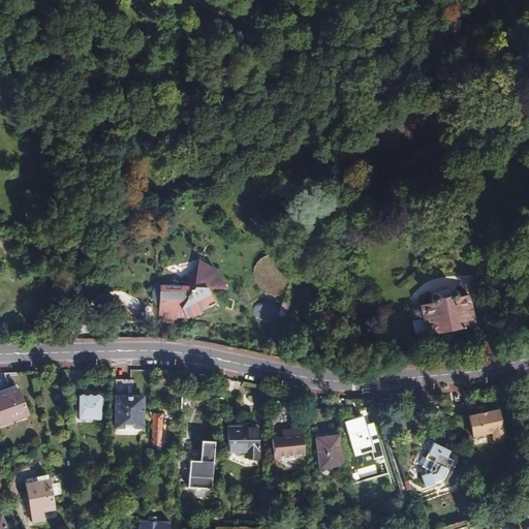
[(158,305),(157,321),(166,322),(166,313),(176,314),(176,306),(180,306),(186,317),(193,313),(194,314),(199,312),(198,311),(214,302),(207,287),(225,288),(217,271),(198,259),(182,285),(155,284),(152,290),(151,298),(152,300),(155,305),(158,305)]
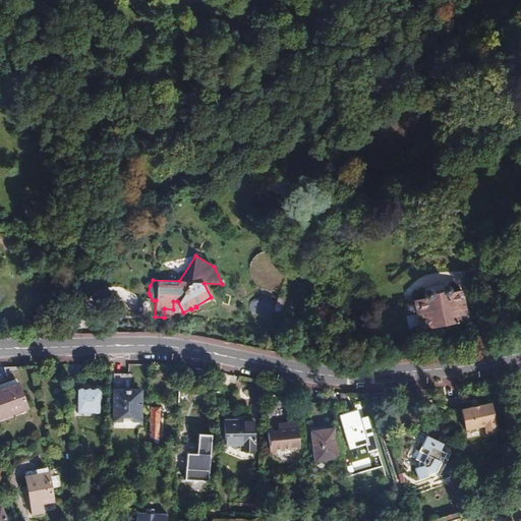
[(426,298),(405,304),(407,316),(417,314),(420,330),(468,320),(462,291),(449,294),(451,292),(450,288),(447,286),(444,287),(443,290),(443,292),(432,295),(431,292),(429,290),(426,291),(424,294),(425,297),(426,298)]
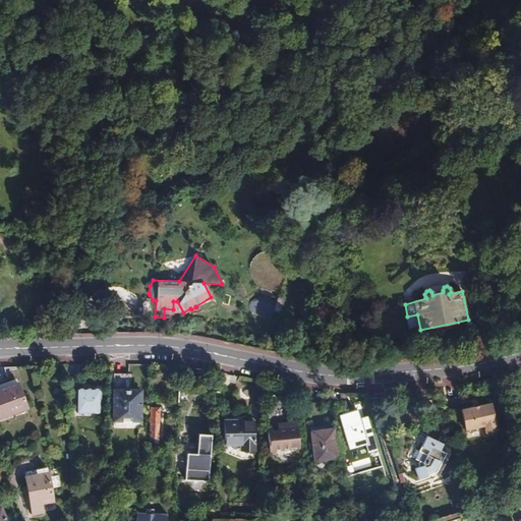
[(281,312),(284,300),(279,298),(277,302),(259,296),(257,296),(254,298),(252,299),(251,301),(249,304),(249,307),(250,308),(250,310),(252,312),(272,319),(274,310),(281,312)]
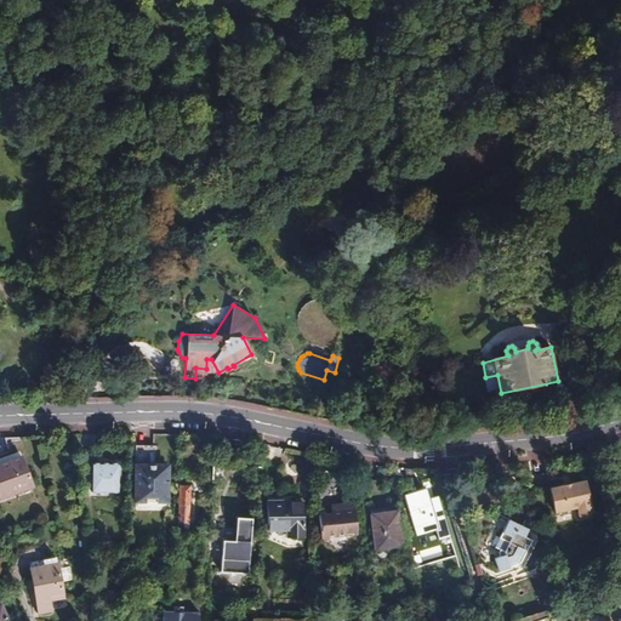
[(206,369),(206,372),(218,372),(211,359),(206,359),(206,369)]
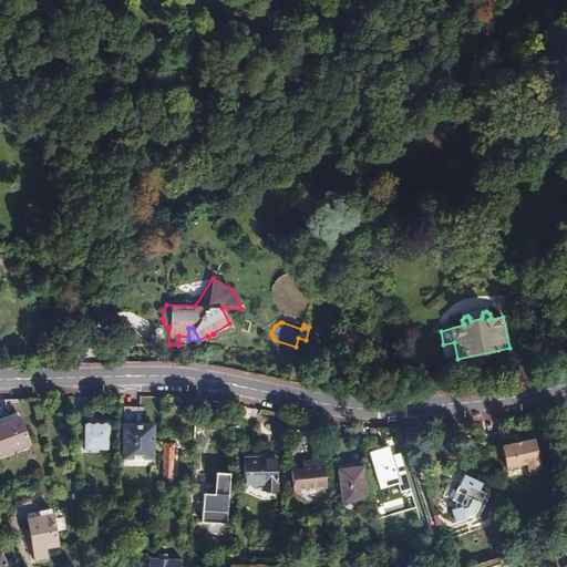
[(188,340),(188,337),(178,336),(178,346),(187,346),(188,340)]
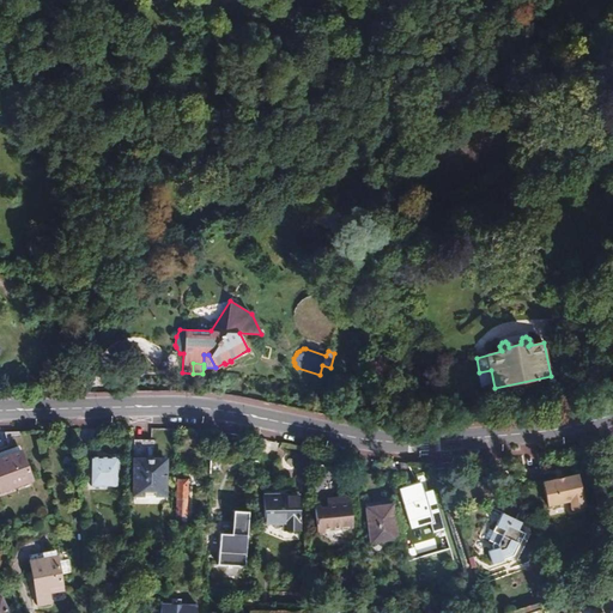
[(133,441),(133,455),(151,455),(151,441),(133,441)]
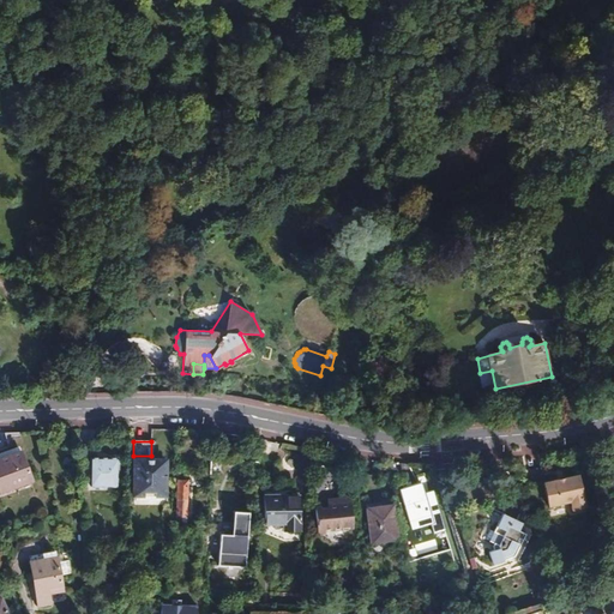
[(0,492),(31,481),(20,451),(0,458),(0,492)]
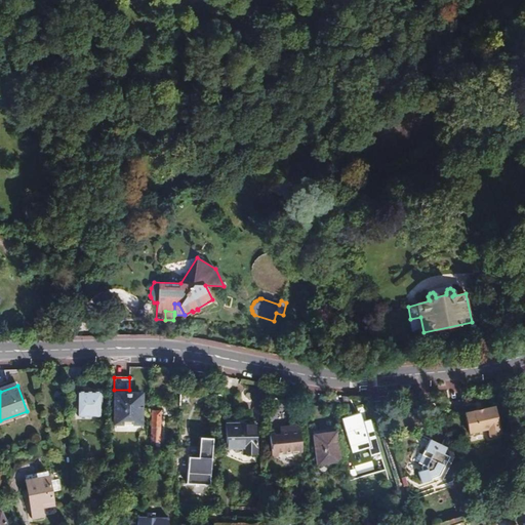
[(99,392),(78,392),(78,415),(99,415),(99,392)]
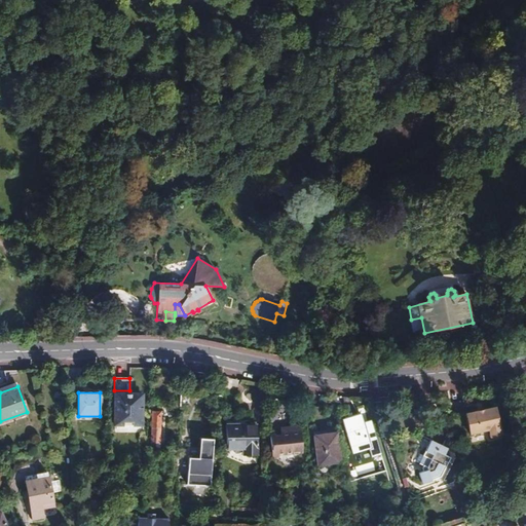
[(143,393),(114,393),(114,425),(122,425),(122,423),(134,423),(134,425),(142,425),(143,393)]
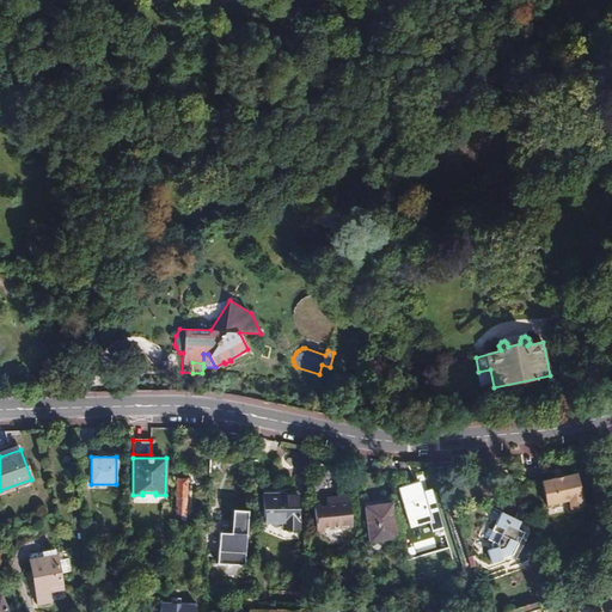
[(314,465),(317,478),(336,476),(335,466),(325,465),(323,461),(316,464),(314,465)]
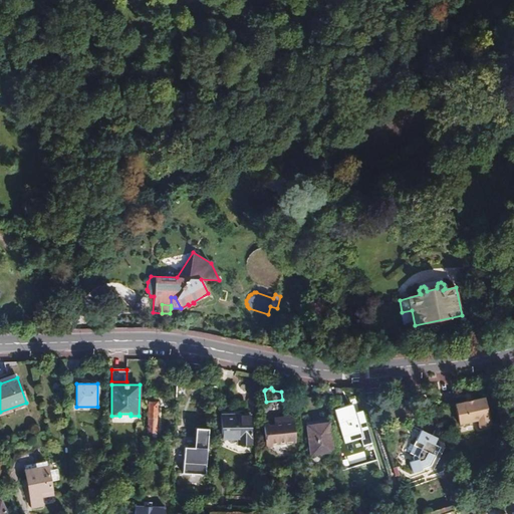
[(316,397),(301,398),(303,419),(318,417),(316,397)]
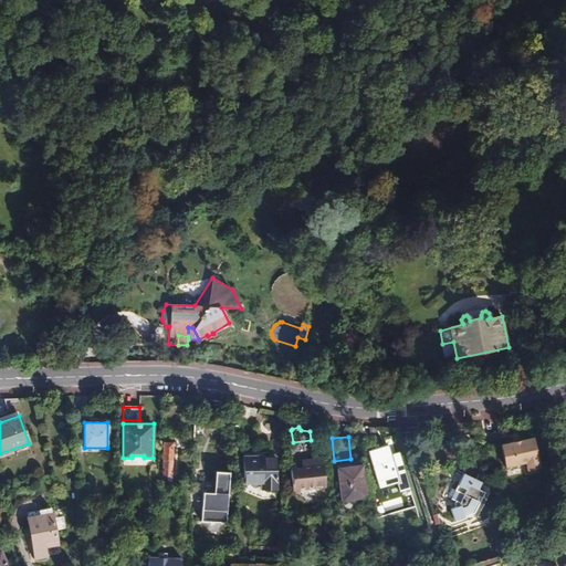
[(501,446),(485,449),(489,469),(505,465),(505,468),(525,463),(527,472),(541,469),(534,437),(501,444),(501,446)]
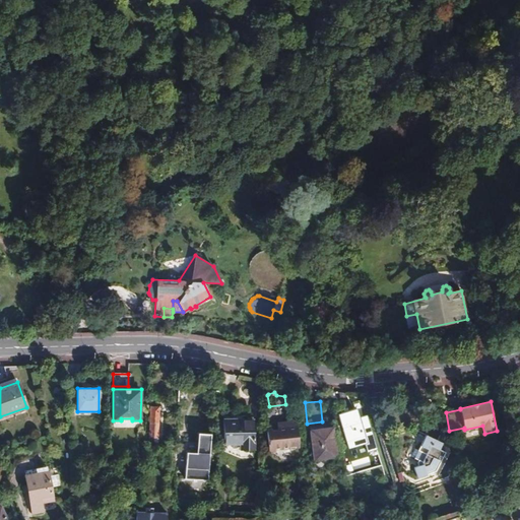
[(287,424),(285,404),(265,406),(268,429),(266,430),(268,450),(299,448),(298,423),(287,424)]
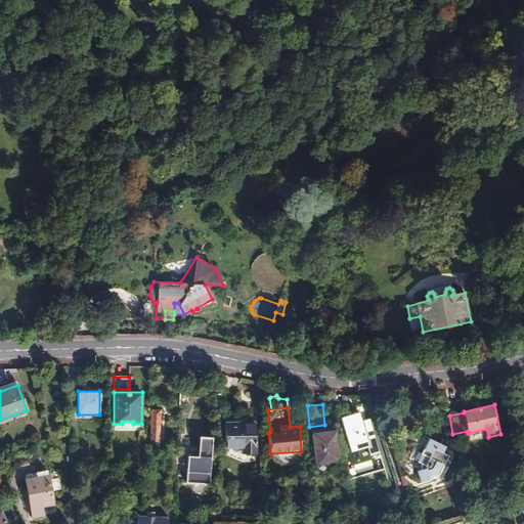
[(150,441),(160,441),(160,410),(151,409),(150,441)]
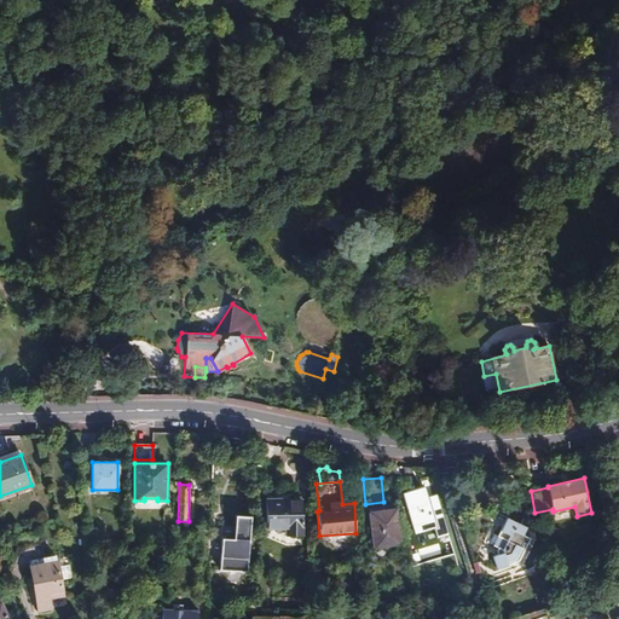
[(403,496),(426,489),(424,486),(401,492),(403,496)]
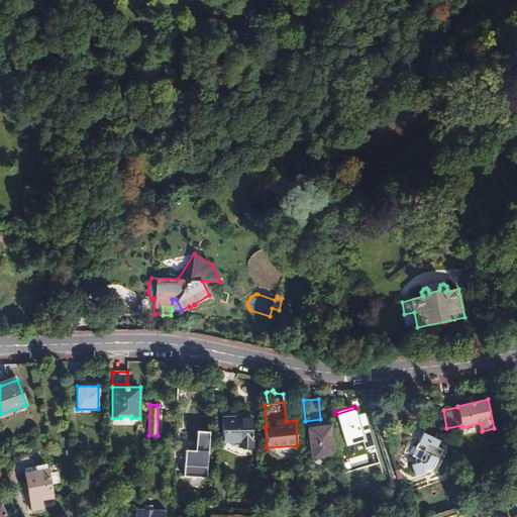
[(355,408),(336,414),(346,446),(363,441),(365,450),(376,447),(365,412),(357,414),(355,408)]
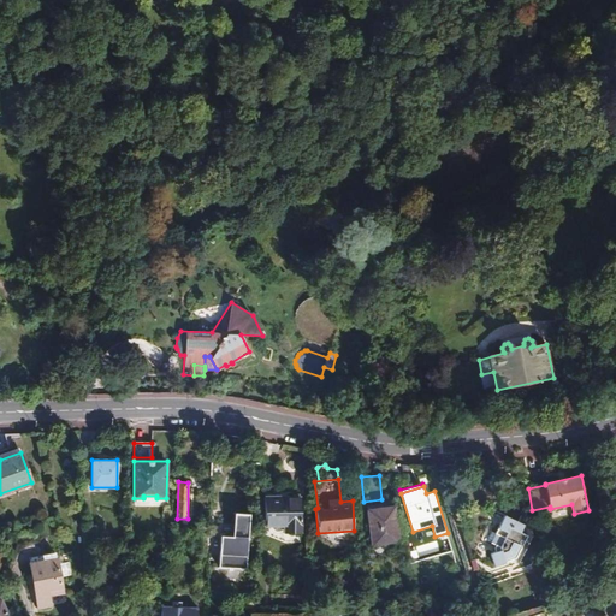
[(301,532),(300,496),(265,496),(265,526),(284,526),(284,533),(301,532)]
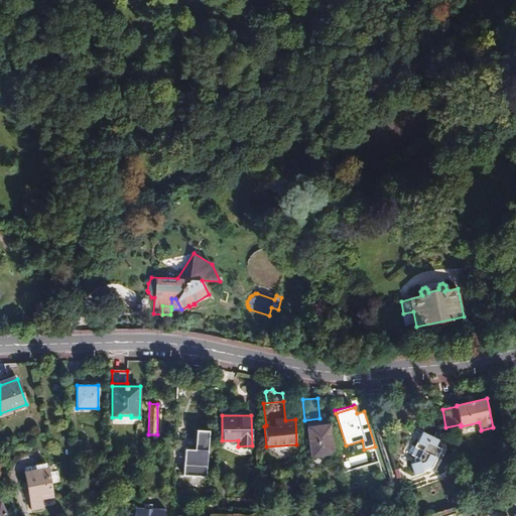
[(335,455),(330,424),(307,427),(311,458),(335,455)]
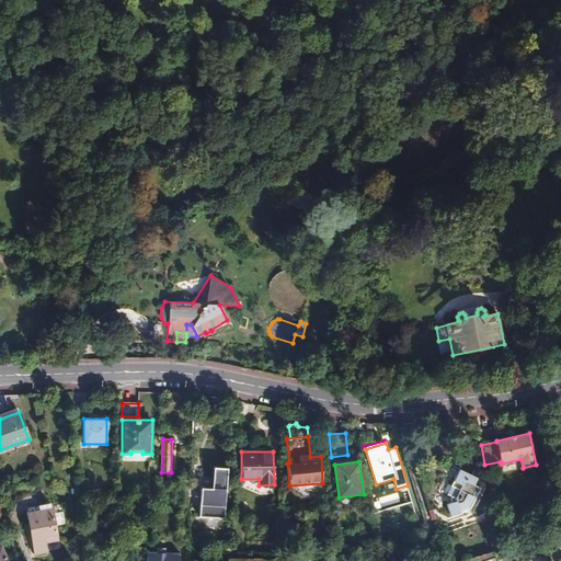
[(226,519),(228,469),(214,468),(213,490),(202,490),(201,518),(226,519)]
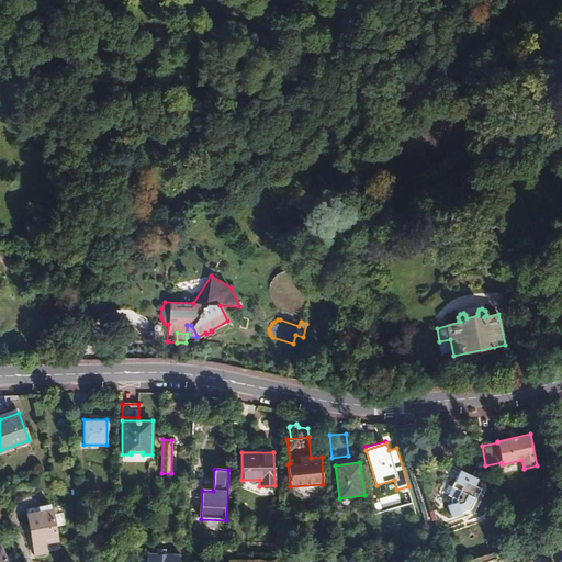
[(475,485),(479,479),(460,470),(451,486),(449,485),(445,493),(448,494),(447,495),(452,497),(451,501),(452,504),(447,505),(451,517),(472,510),(482,489),(475,485)]
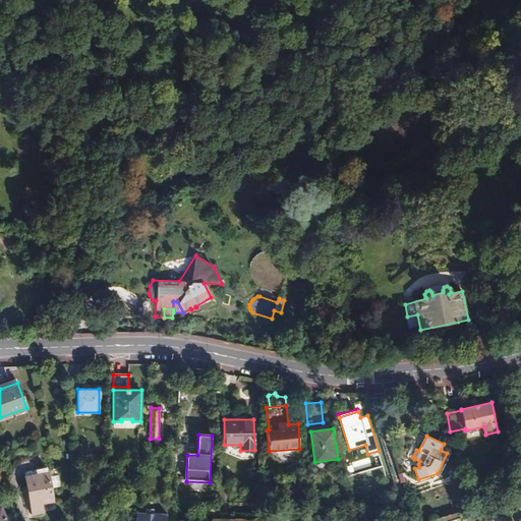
[(159,450),(159,439),(150,439),(150,450),(159,450)]
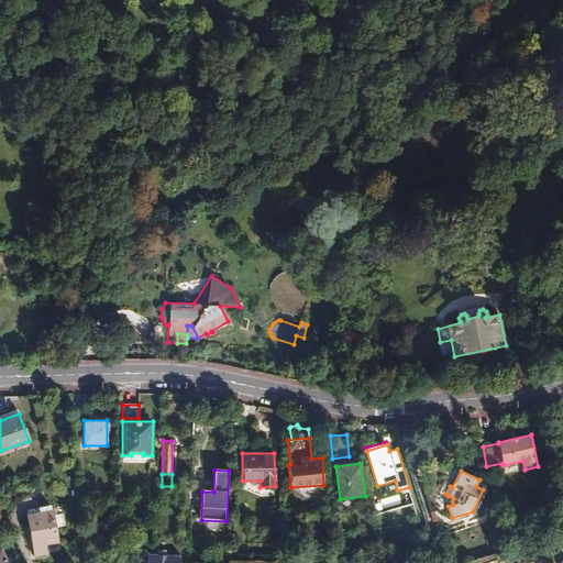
[(384,510),(403,505),(399,495),(382,500),(384,510)]
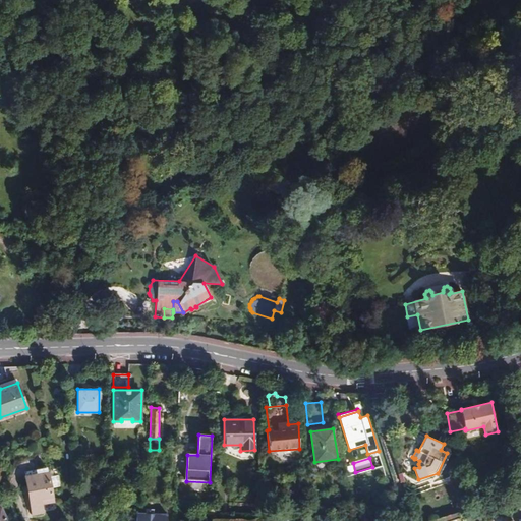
[(37,474),(25,476),(33,514),(43,513),(41,504),(53,502),(47,467),(36,470),(37,474)]
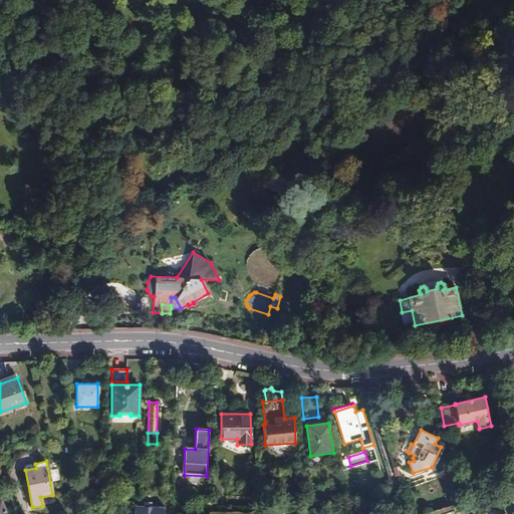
[(388,513),(394,512),(390,500),(379,503),(382,513),(388,513)]
